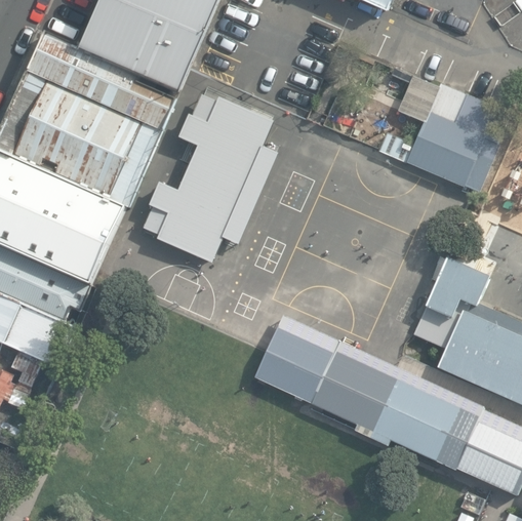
[(190,65),(216,0),(96,0),(79,42),(179,87),(190,65)]
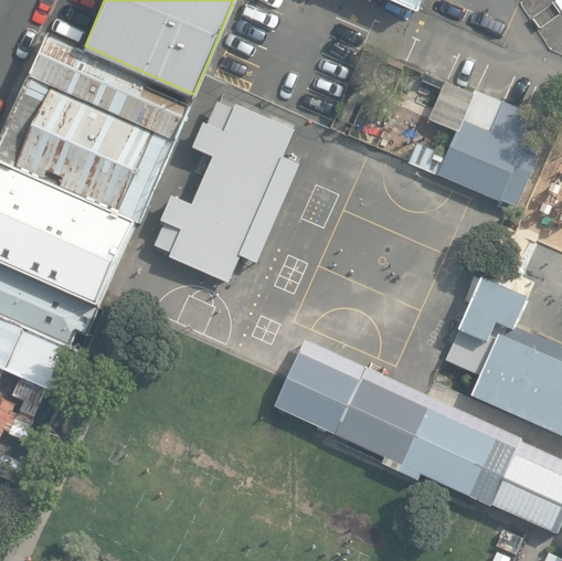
[(193,94),(85,45),(51,30),(0,136),(0,162),(136,221),(193,94)]
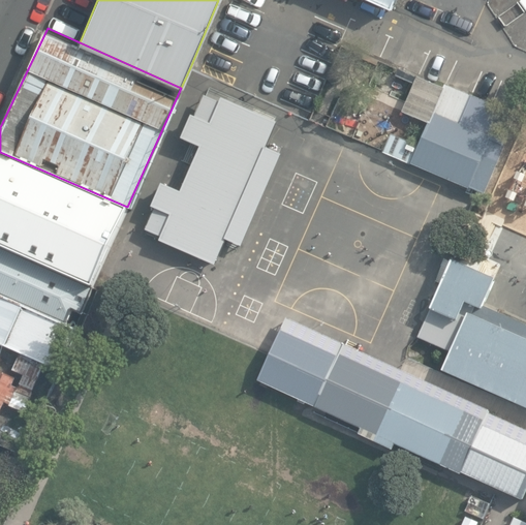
[(399,111),(426,122),(416,144),(408,161),(466,187),(467,186),(483,192),(505,141),(490,134),(502,106),(443,81),(441,86),(415,74),(414,75),(399,111)]
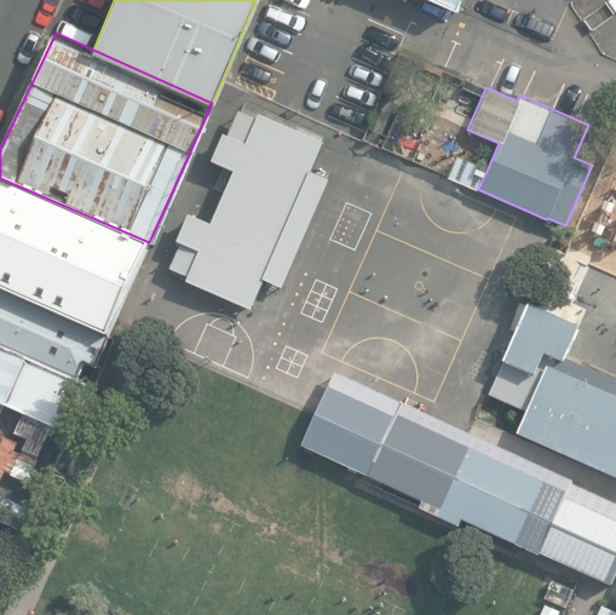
[(322,142),(257,114),(255,118),(236,109),(225,134),(222,133),(211,160),(232,170),(209,222),(189,212),(176,240),(179,242),(168,268),(186,276),(184,281),(251,309),(263,279),(282,287),(328,178),(310,170),(322,142)]
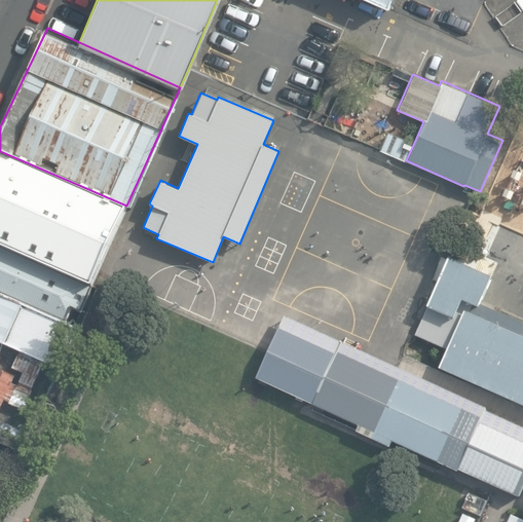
[(378,149),(406,160),(414,143),(386,131),(379,147),(378,149)]
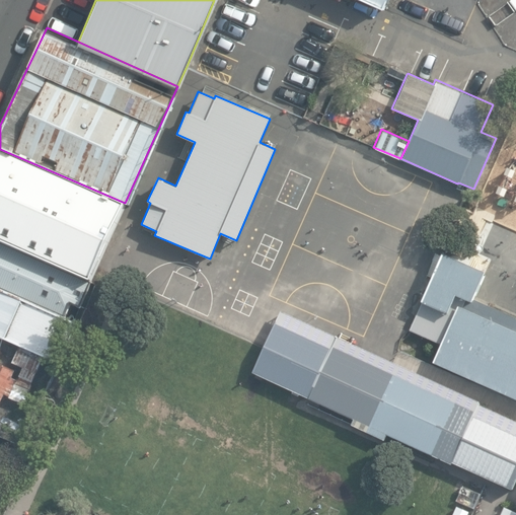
[(89,281),(125,203),(0,149),(0,241),(88,281),(89,281)]
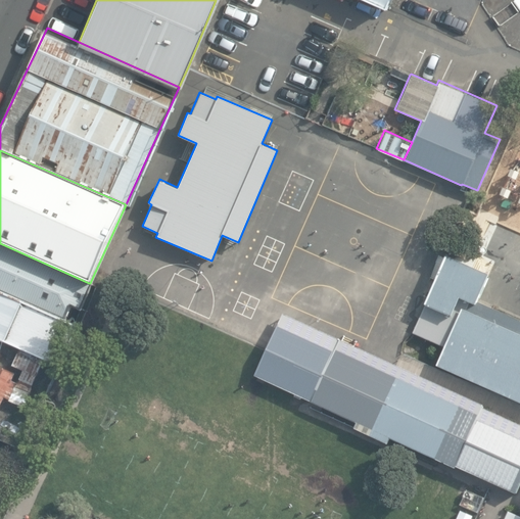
[(89,283),(0,243),(0,289),(63,318),(71,303),(78,307),(89,283)]
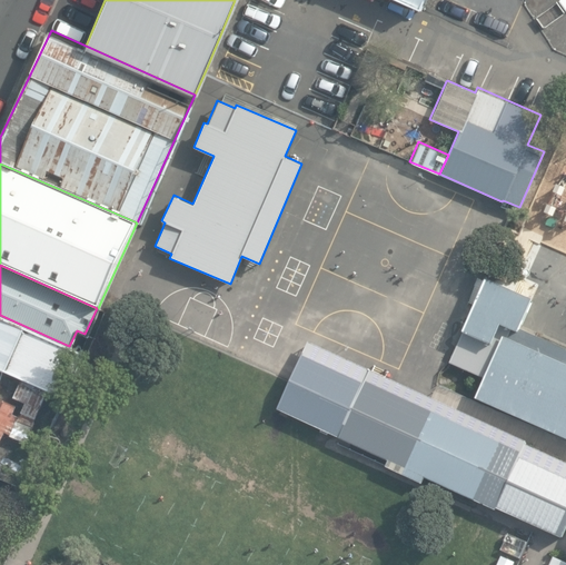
[(537,296),(487,274),(452,355),(486,373),(475,393),(565,433),(565,343),(524,326),(537,296)]
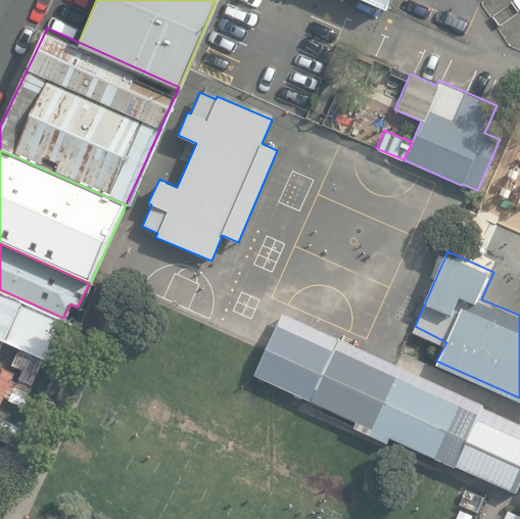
[(73,322),(63,318),(0,289),(0,338),(57,366),(76,324),(73,322)]
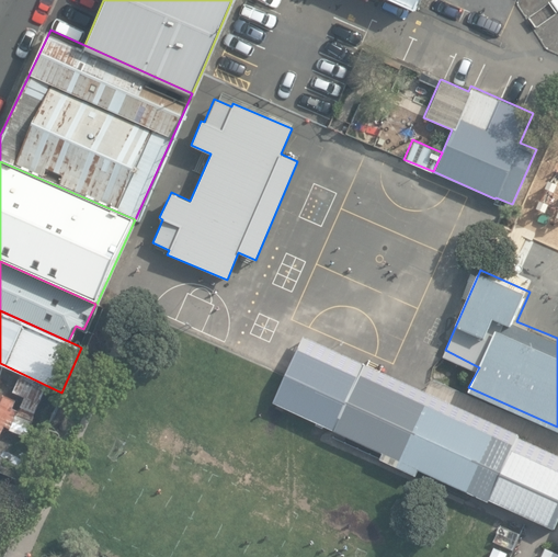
[(557,457),(303,338),(282,373),(269,402),(519,516),(557,533),(557,457)]
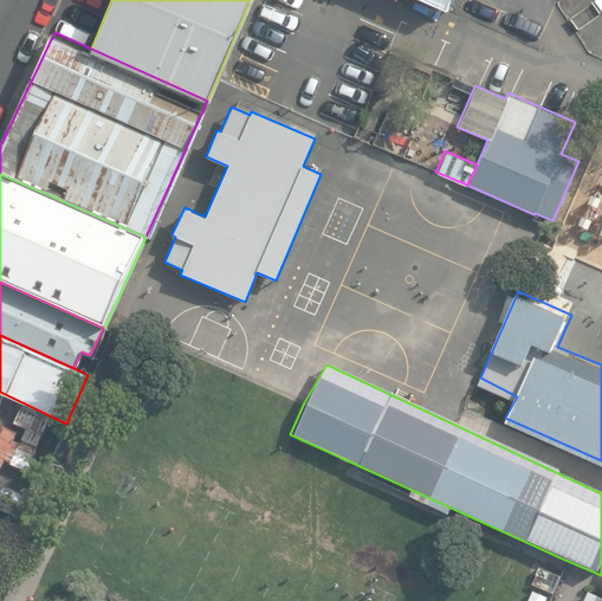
[(14,428),(0,421),(0,460),(14,428)]
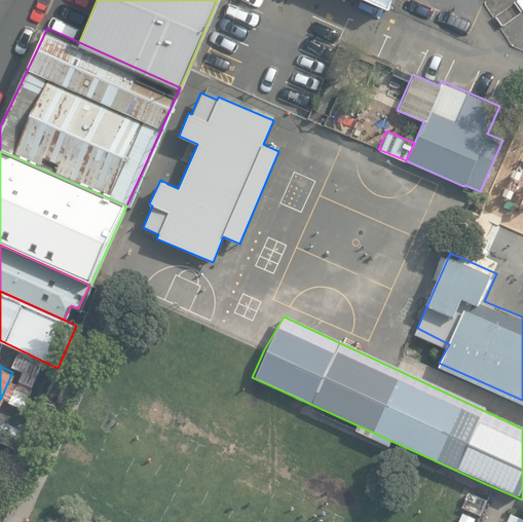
[(522,521),(522,519),(508,513),(502,521),(522,521)]
